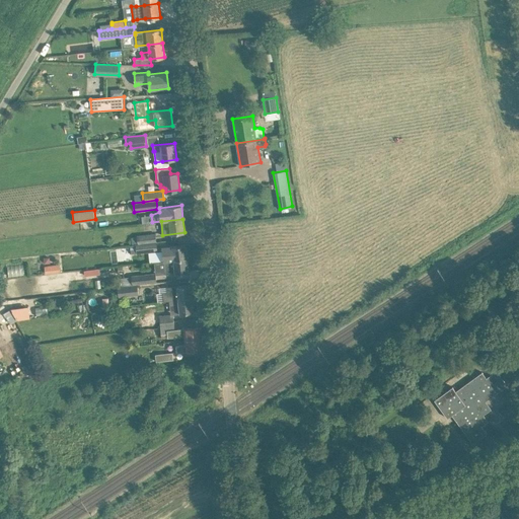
[(132,244),(136,244),(156,241),(155,233),(137,235),(137,236),(131,237),(132,244)]
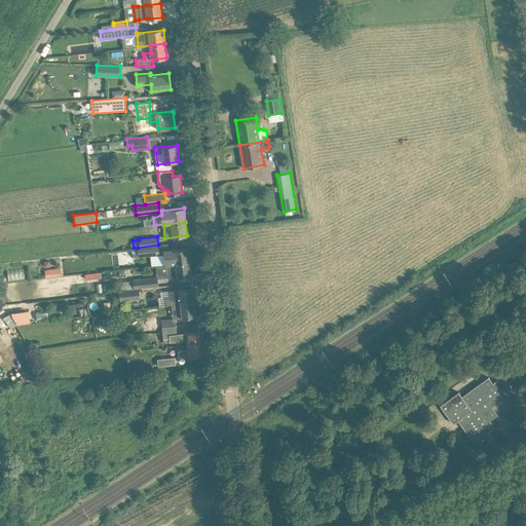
[(138,248),(139,257),(159,255),(158,245),(138,248)]
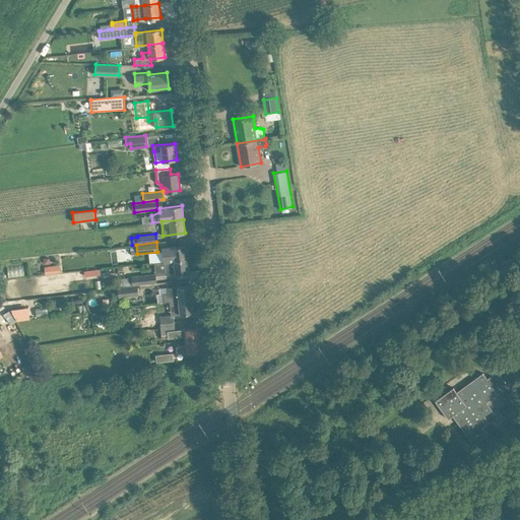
[(165,248),(163,248),(164,259),(164,262),(165,261),(188,259),(186,245),(165,248)]
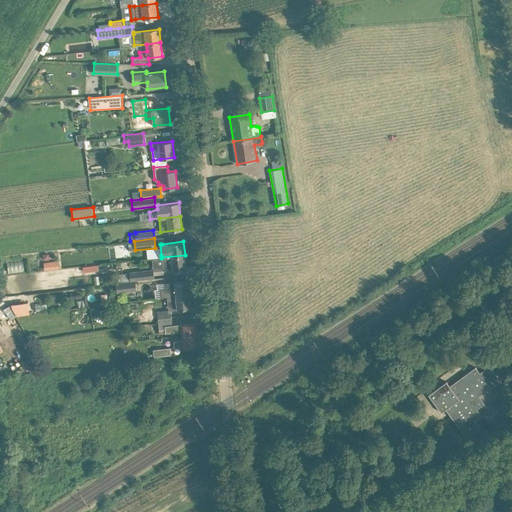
[(185,255),(162,257),(163,270),(163,271),(173,270),(186,269),(185,255)]
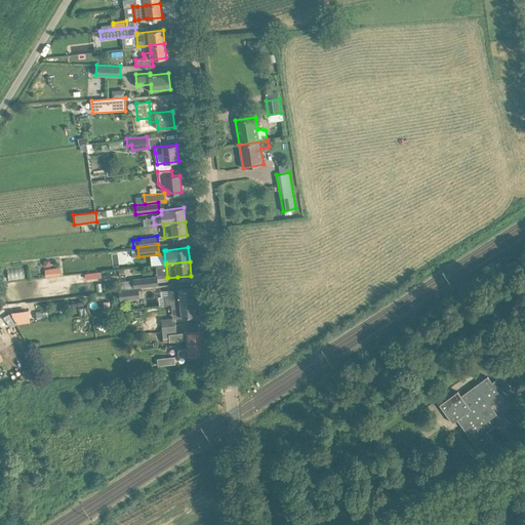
[(7,268),(7,279),(24,278),(24,268),(7,268)]
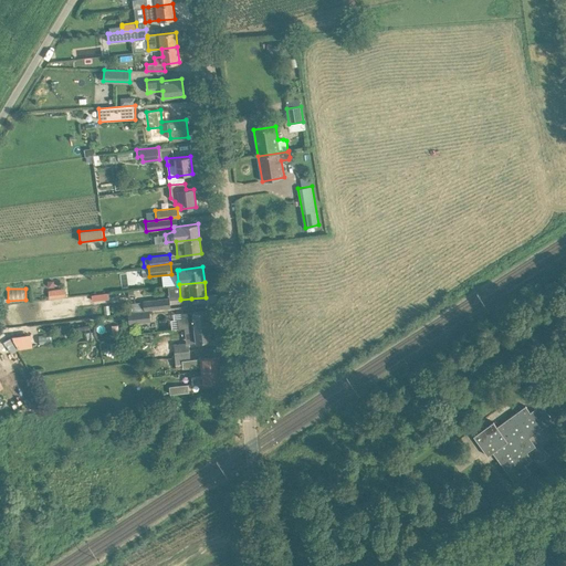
[(49,299),(65,297),(65,289),(49,290),(49,299)]
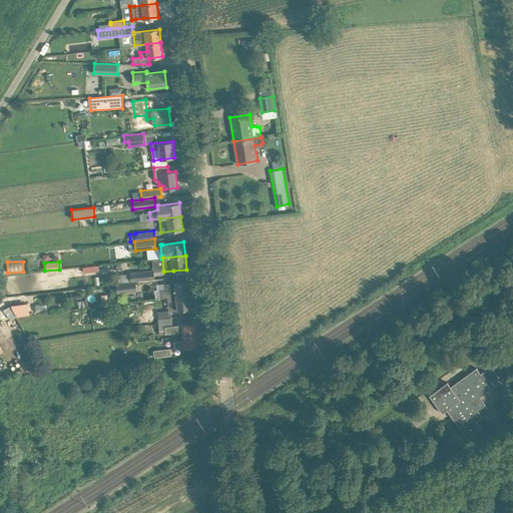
[(153,270),(129,272),(129,274),(130,282),(136,281),(154,280),(153,272),(153,270)]
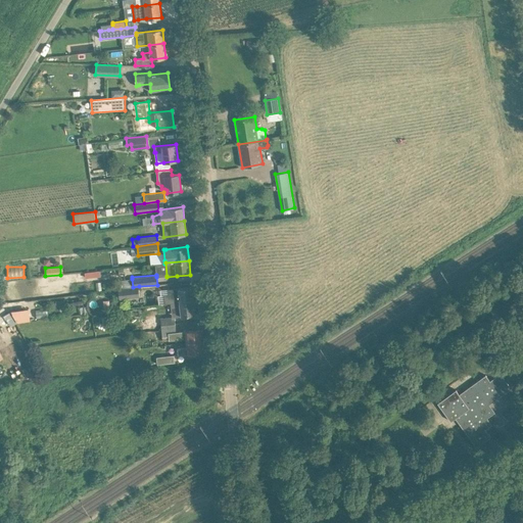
[(126,288),(119,288),(120,299),(140,297),(139,286),(133,287),(126,288)]
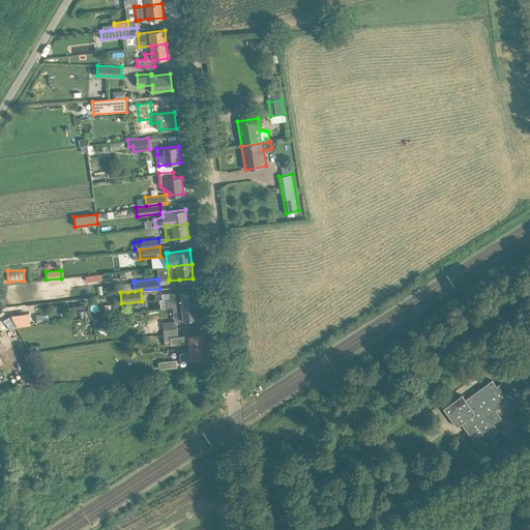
[(182,306),(196,304),(195,290),(170,293),(171,299),(167,299),(168,307),(182,306)]
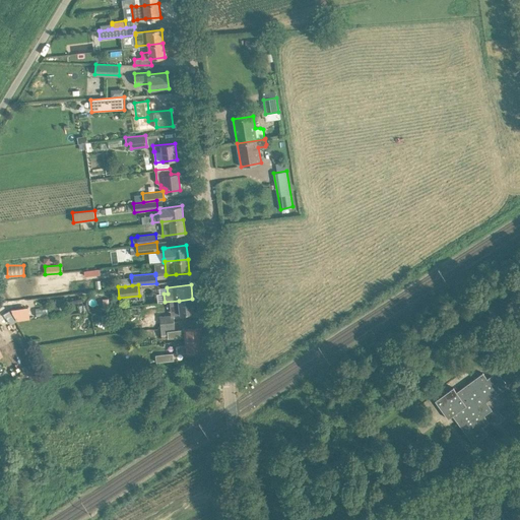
[(192,299),(179,301),(181,314),(194,313),(192,299)]
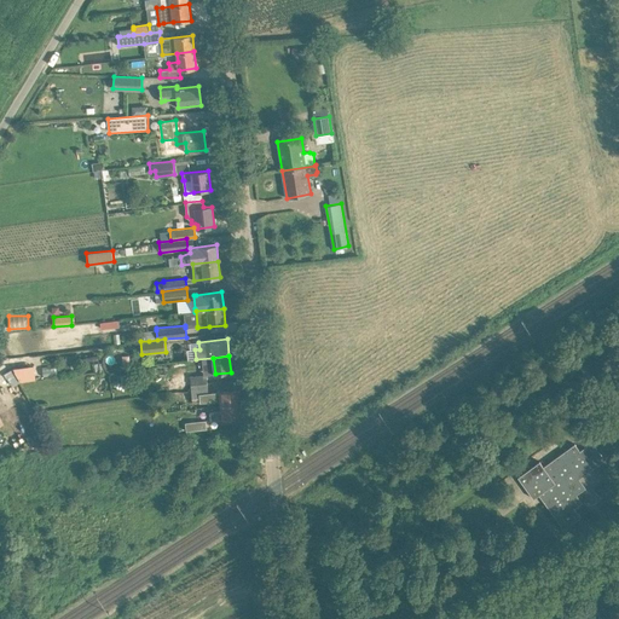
[(33,364),(15,365),(16,381),(34,379),(33,364)]
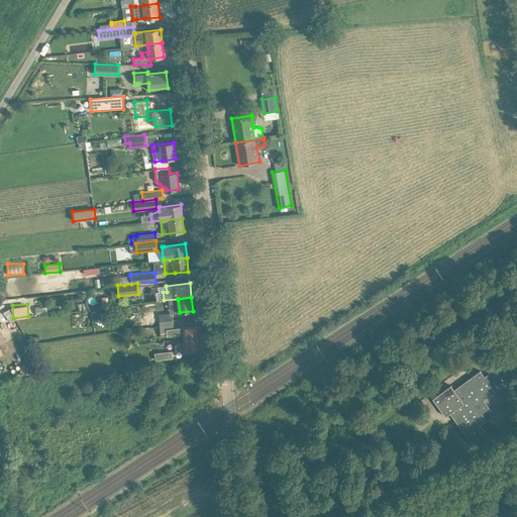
[(34,313),(46,312),(46,305),(34,307),(34,313)]
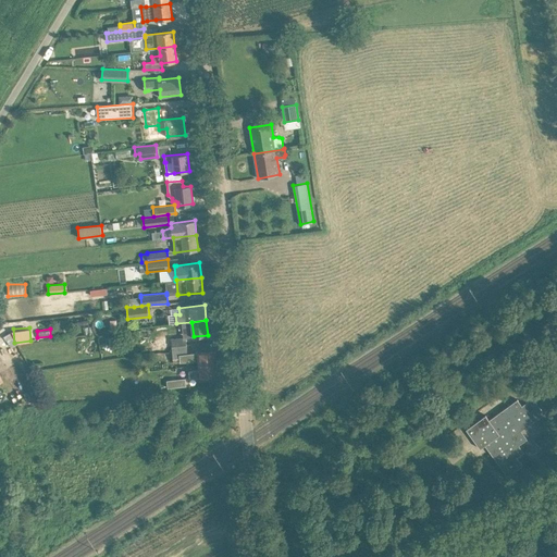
[(11,331),(5,333),(10,345),(15,343),(11,331)]
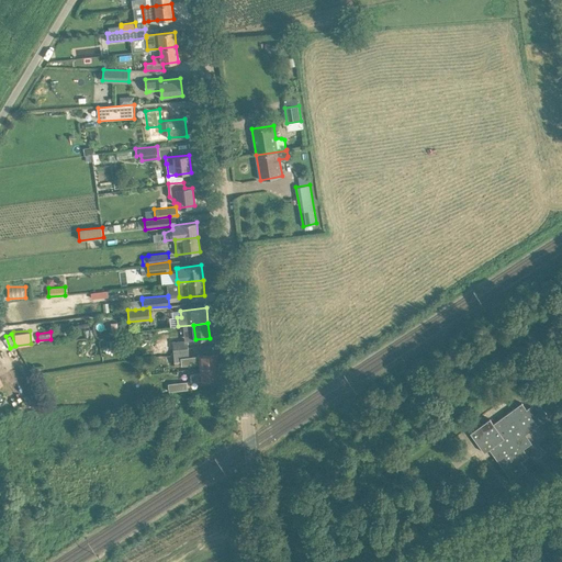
[(172,349),(173,351),(188,348),(188,340),(161,343),(163,350),(172,349)]
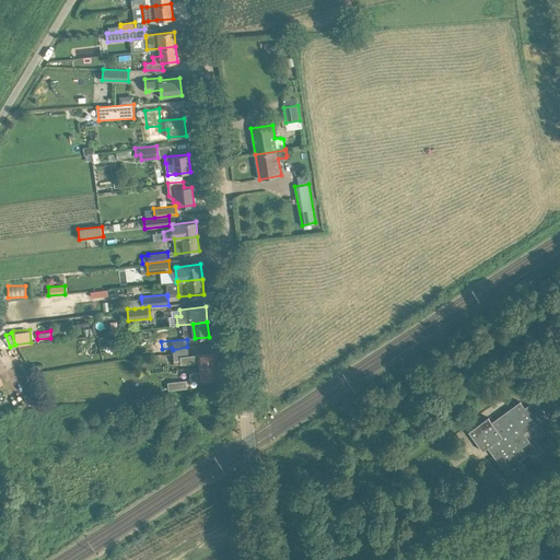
[(198,362),(199,366),(219,364),(218,351),(188,354),(187,347),(173,350),(174,364),(198,362)]
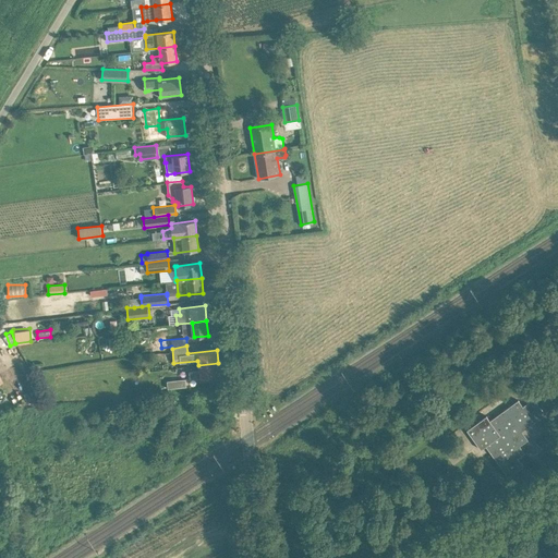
[(218,363),(198,365),(198,371),(190,372),(191,379),(219,376),(218,363)]
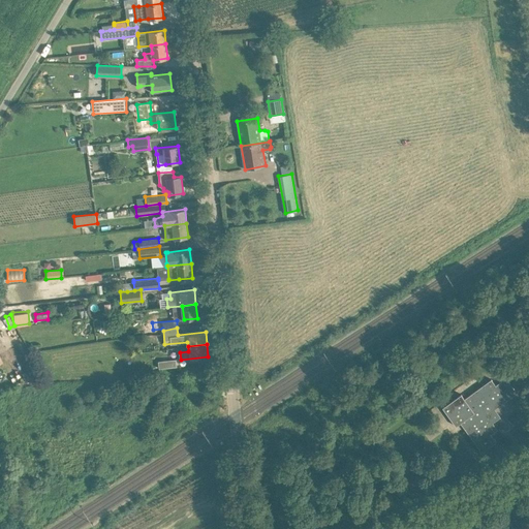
[(158,361),(159,368),(177,367),(176,360),(158,361)]
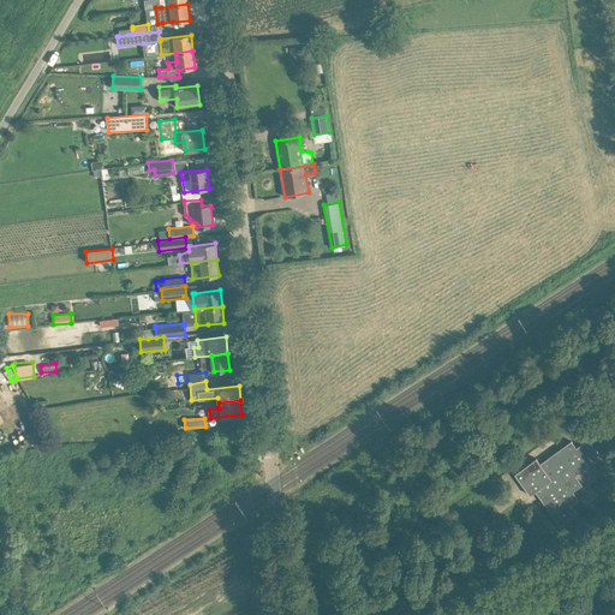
[(536,458),(514,473),(515,476),(530,495),(537,490),(542,497),(541,497),(561,526),(578,513),(571,505),(565,496),(573,490),(568,485),(567,485),(567,479),(569,479),(575,476),(601,457),(590,441),(589,439),(577,447),(572,441),(541,464),(536,458)]
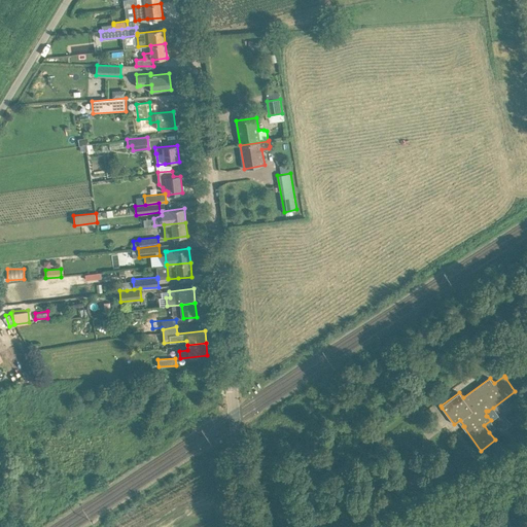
[(519,397),(512,402),(518,411),(525,406),(519,397)]
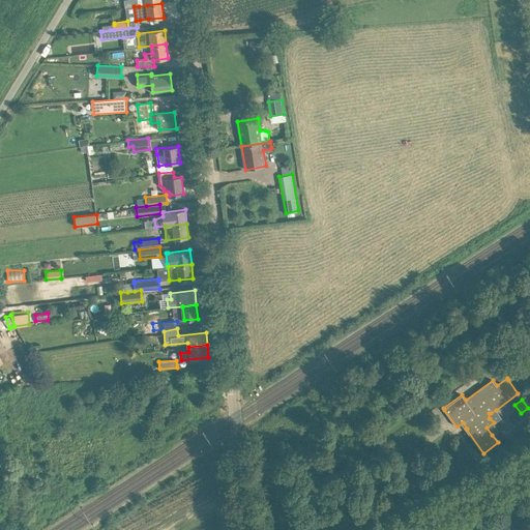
[(521,413),(512,419),(520,429),(528,422),(521,413)]
